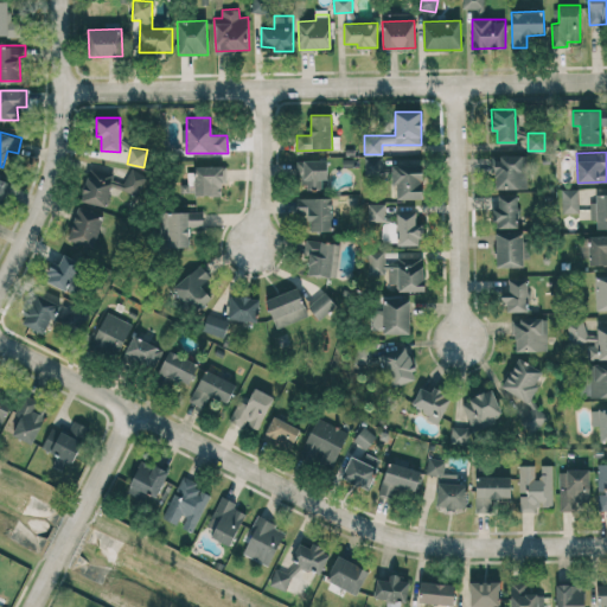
[(526,189),(526,167),(521,167),(522,155),(494,154),(493,187),(526,189)]
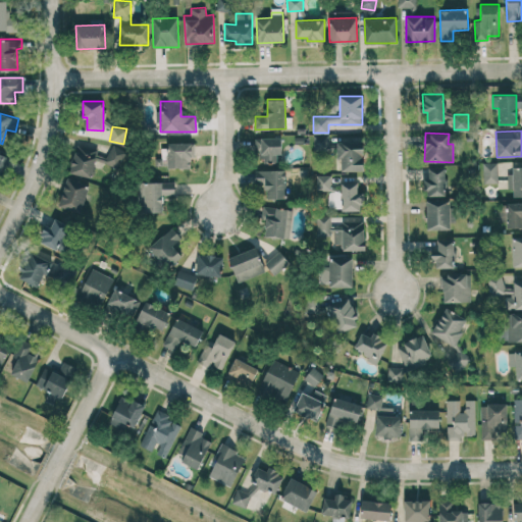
[(314,149),(328,150),(328,136),(314,135),(314,149)]
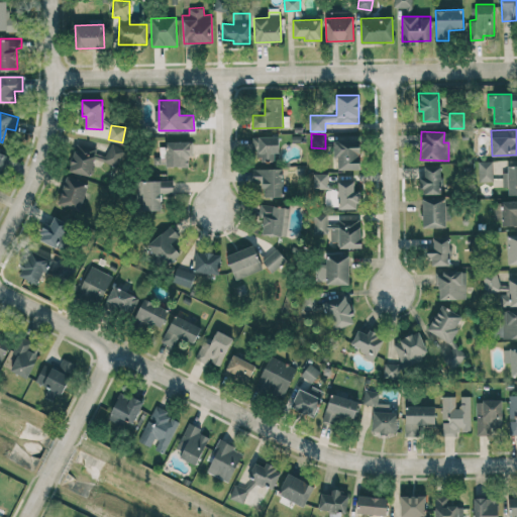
[(279,136),(255,135),(254,160),(274,160),(275,152),(279,152),(279,136)]
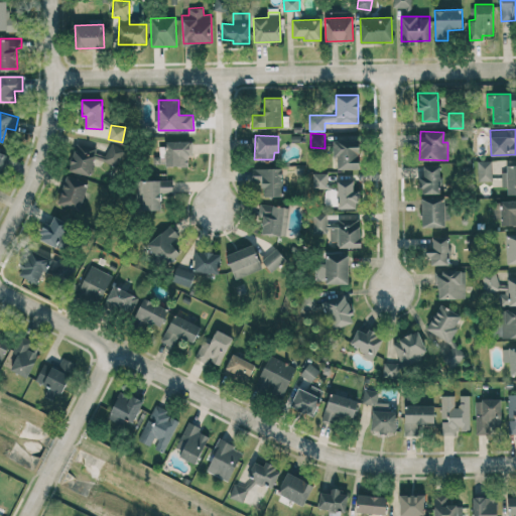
[(338,168),(360,168),(360,138),(333,138),(333,157),(338,156),(338,168)]
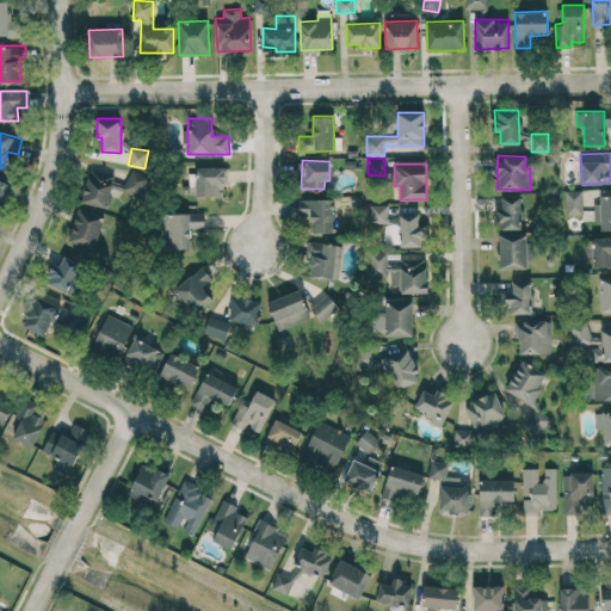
[(196,196),(223,196),(223,181),(228,181),(228,167),(196,167),(196,196)]
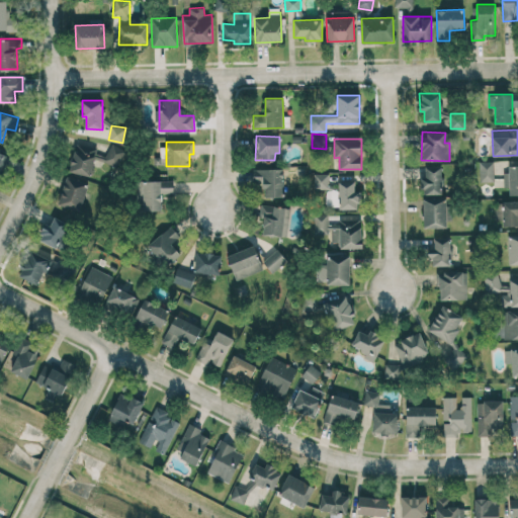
[(90,177),(97,150),(76,144),(69,171),(90,177)]
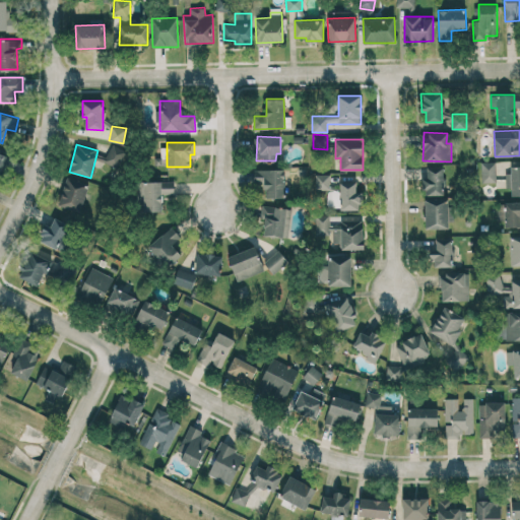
[(120,168),(125,148),(111,144),(105,163),(120,168)]
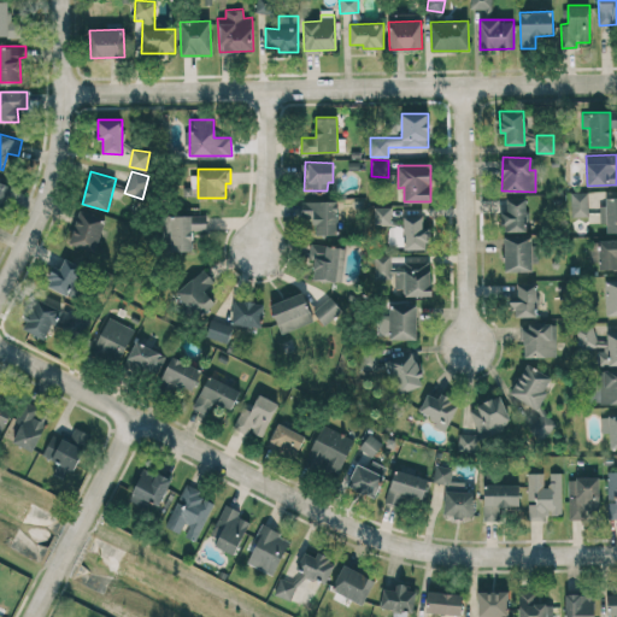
[(0,210),(10,184),(0,180),(0,210)]
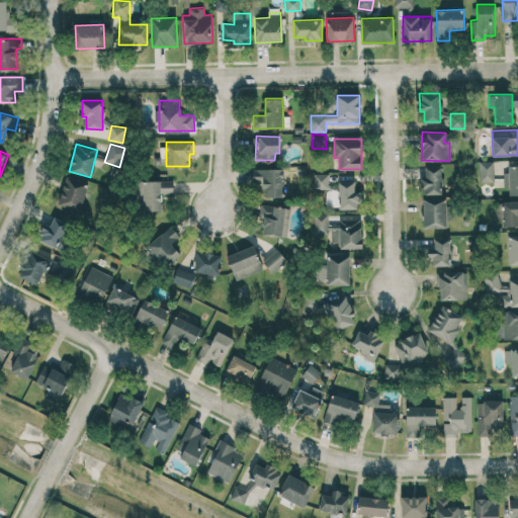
[(494,181),(494,161),(479,161),(480,181),(494,181)]
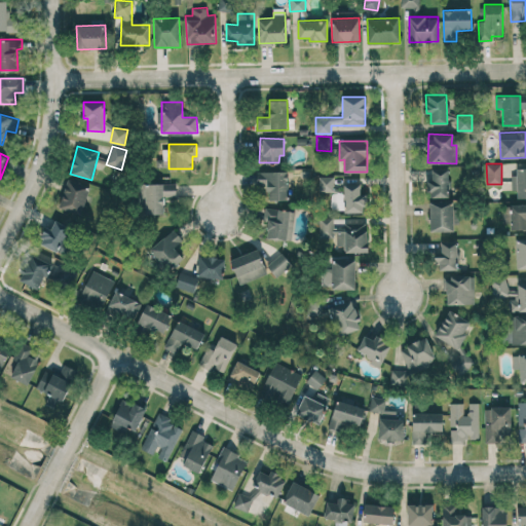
[(525,197),(525,167),(513,167),(513,190),(517,190),(517,198),(525,197)]
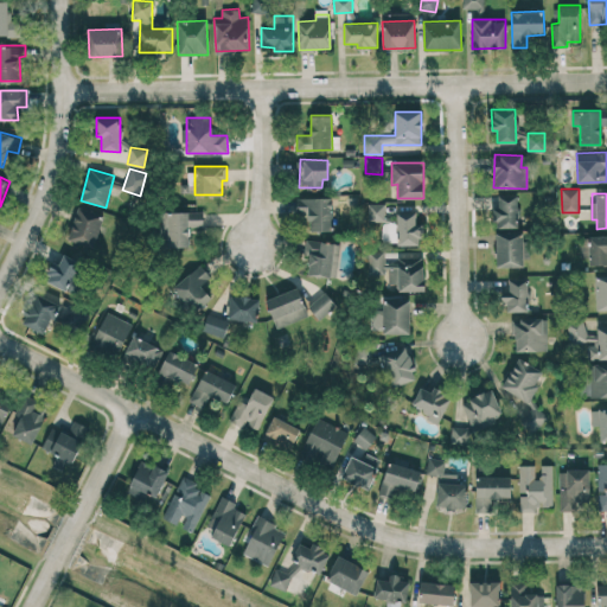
[(517,195),(496,195),(497,228),(518,227),(517,195)]
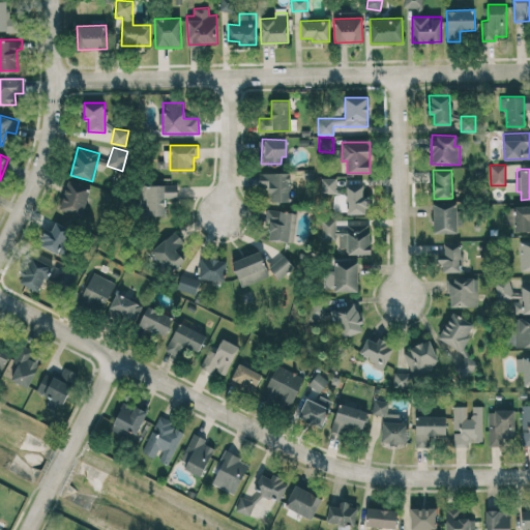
[(290,172),(258,173),(258,186),(270,186),(270,201),(291,201),(290,172)]
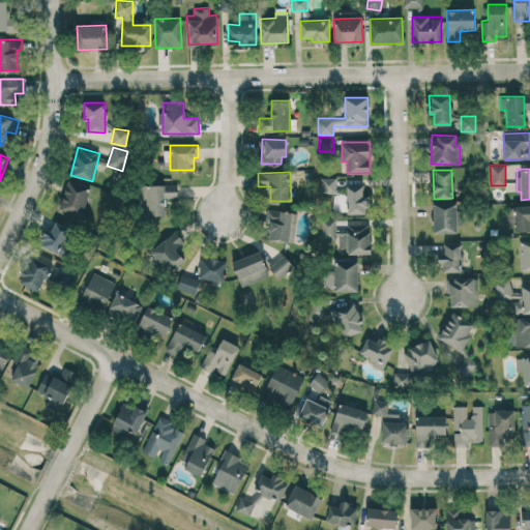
[(322,190),(335,192),(336,178),(323,177),(322,190)]
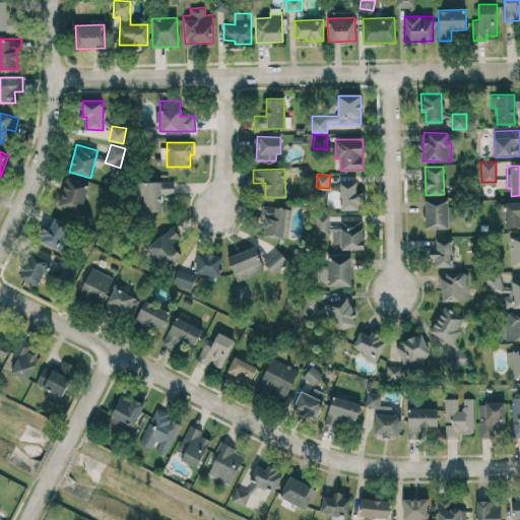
[(58,204),(79,212),(89,185),(68,177),(58,204)]
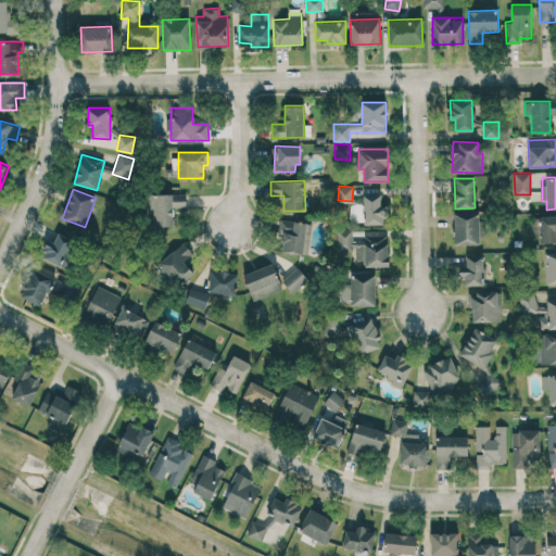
[(186,194),(153,193),(153,226),(173,226),(174,207),(186,207),(186,194)]
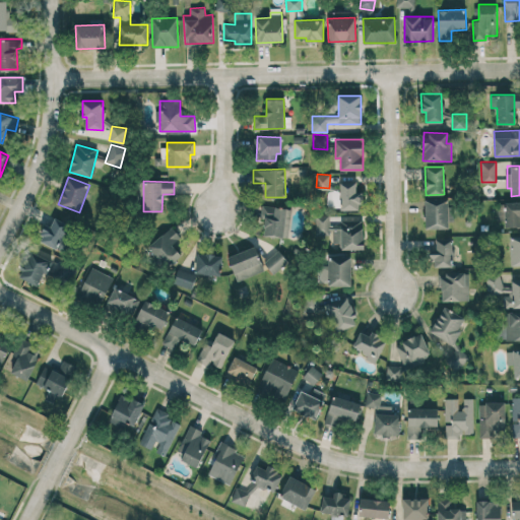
[(360,209),(359,181),(339,181),(340,209),(360,209)]
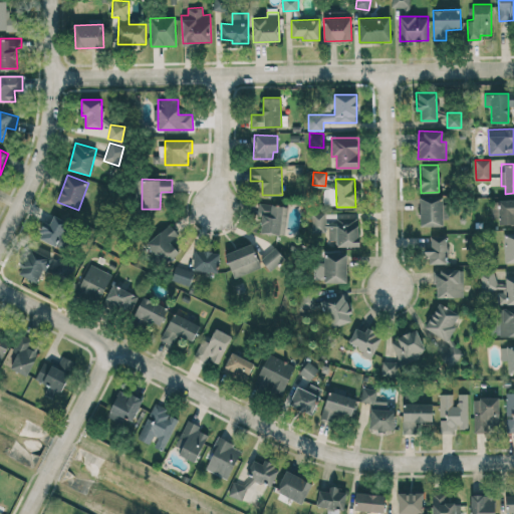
[(420,226),(443,226),(443,197),(420,198),(420,226)]
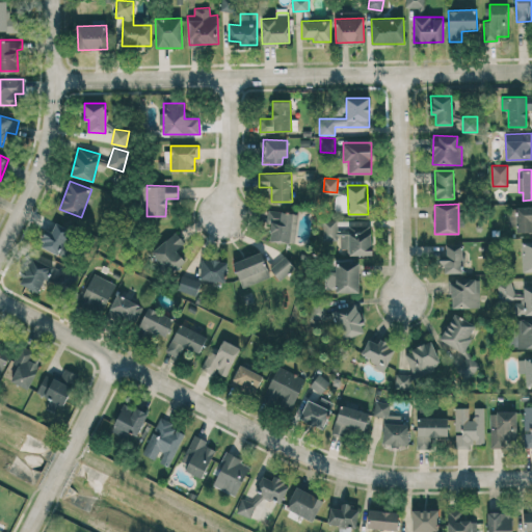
[(517,233),(531,232),(531,206),(516,207),(517,233)]
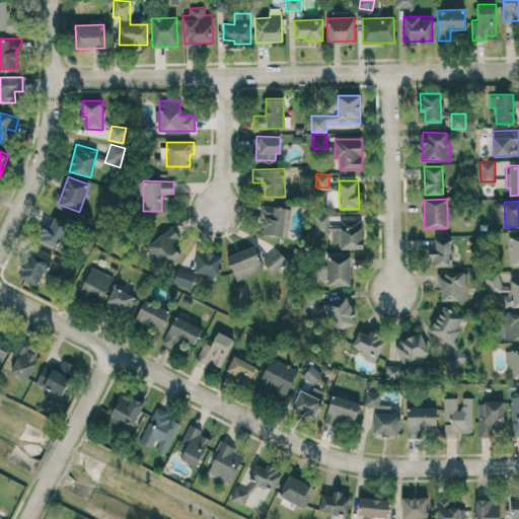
[(263,234),(287,237),(291,208),(262,204),(260,219),(266,220),(263,234)]
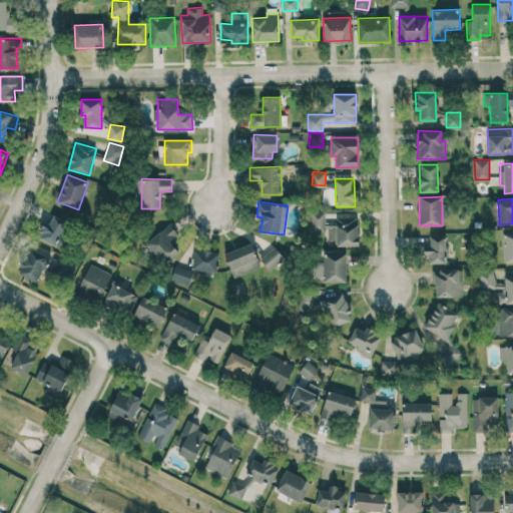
[(325,211),(312,211),(312,232),(325,231),(325,239),(337,238),(337,245),(358,245),(358,217),(337,217),(337,225),(325,225),(325,211)]
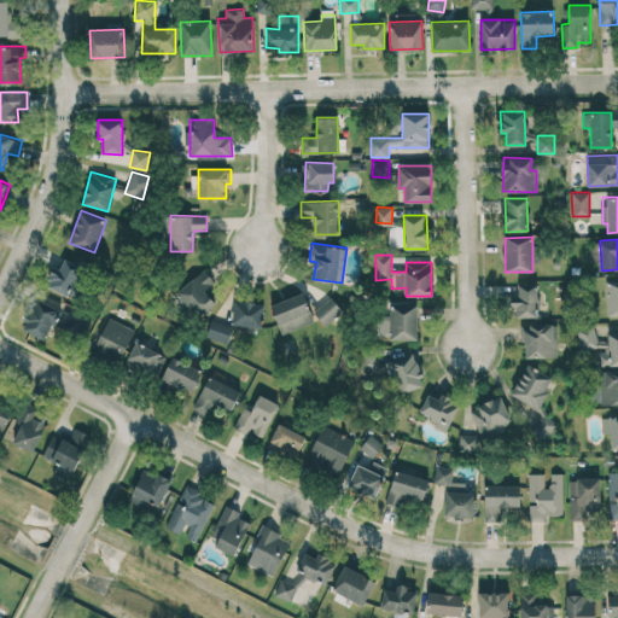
[(69,296),(81,266),(60,257),(48,287),(69,296)]
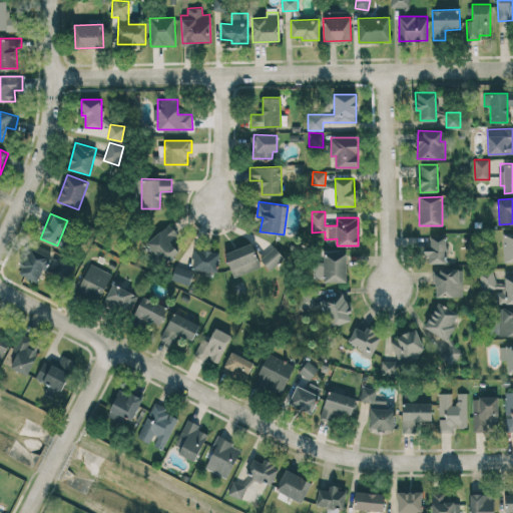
[(147,242),(166,263),(178,251),(169,241),(178,233),(168,223),(147,242)]
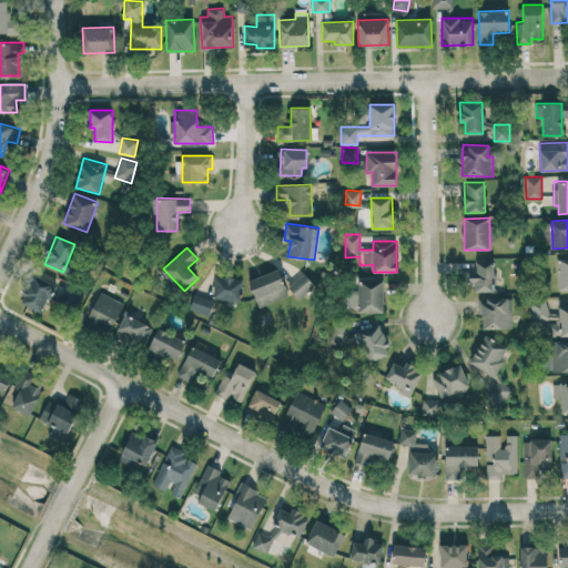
[(567,288),(567,256),(557,257),(558,290),(567,288)]
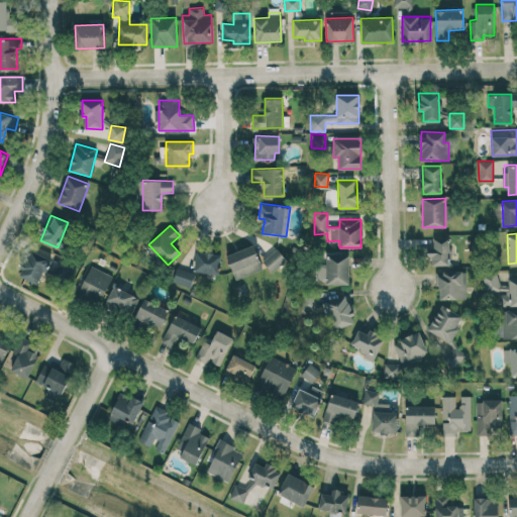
[(450,237),(433,236),(432,247),(429,247),(429,265),(449,266),(450,237)]
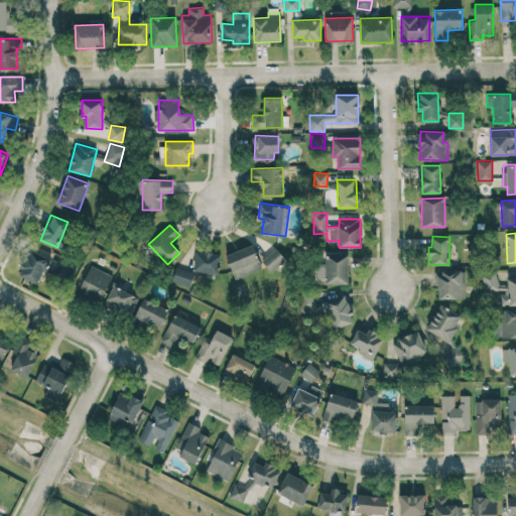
[(262,269),(253,244),(226,254),(235,278),(262,269)]
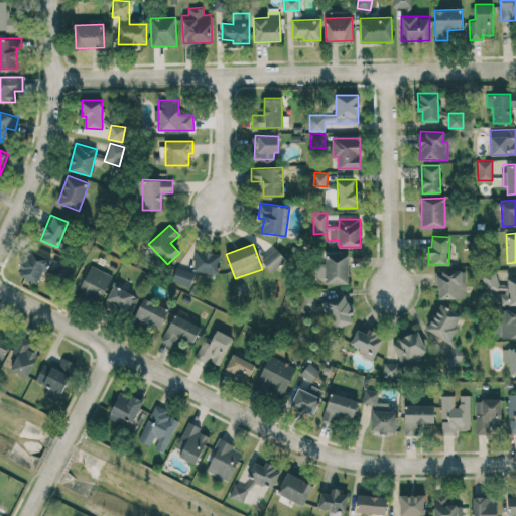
[(18,275),(39,283),(49,256),(28,248),(18,275)]
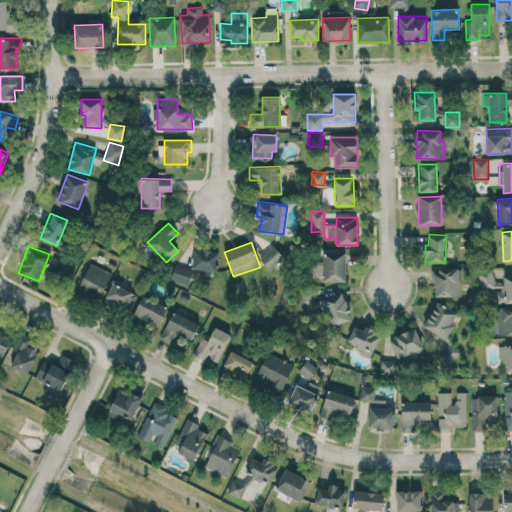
[(269,270),(284,258),(274,246),(259,258),(269,270)]
